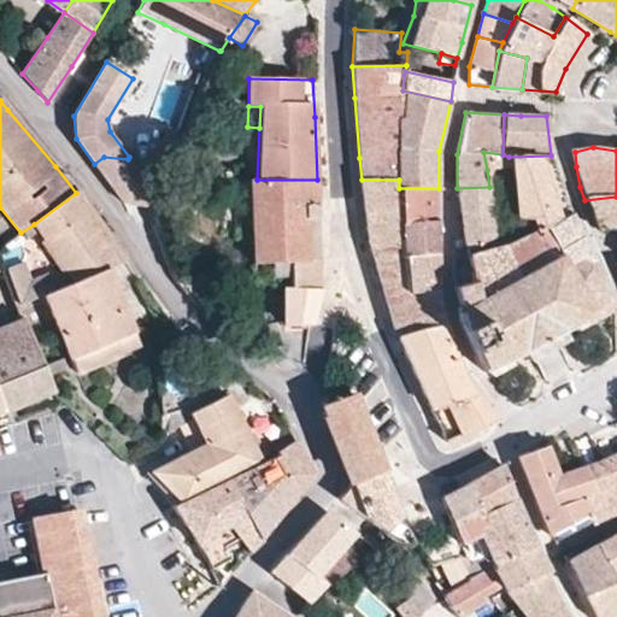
[(571,213),(551,156),(509,157),(503,154),(483,152),(487,170),(511,168),(516,218),(532,219),(535,233),(571,213)]
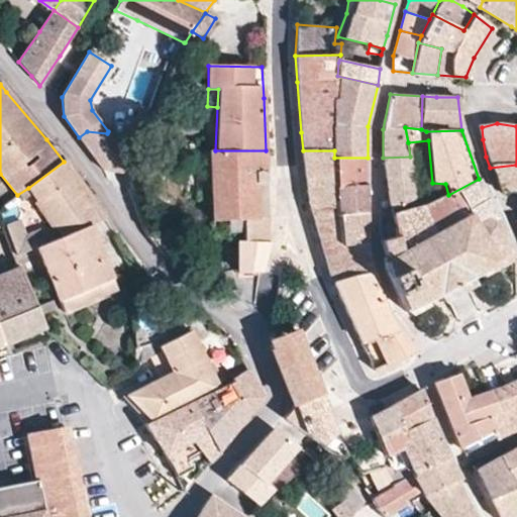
[(87,131),(79,137),(103,168),(106,170),(107,133),(87,131)]
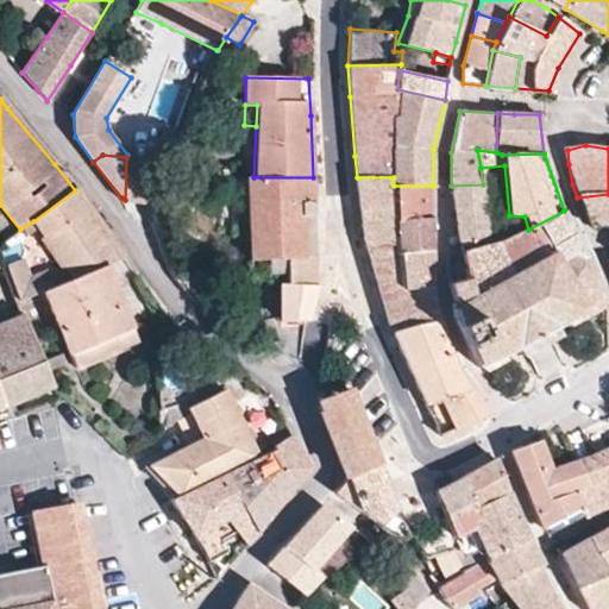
[(169,163),(126,157),(125,200),(152,203),(169,163)]
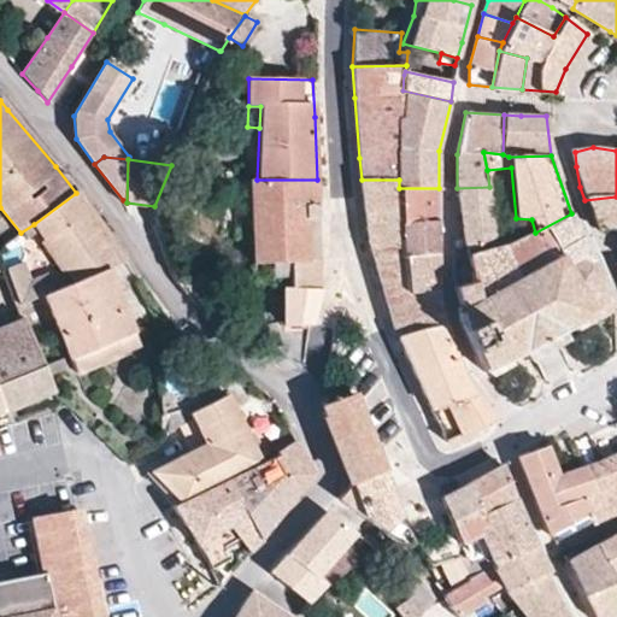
[(251,213),(250,180),(236,180),(238,215),(251,213)]
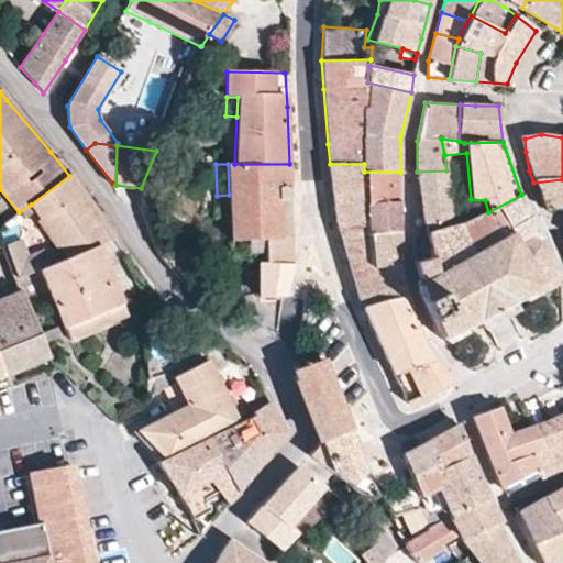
[(290,178),(289,164),(234,164),(228,164),(229,195),(230,225),(231,242),(265,241),(266,252),(266,263),(291,264),(291,223),(290,199),(282,199),(282,187),(290,187),(290,178)]
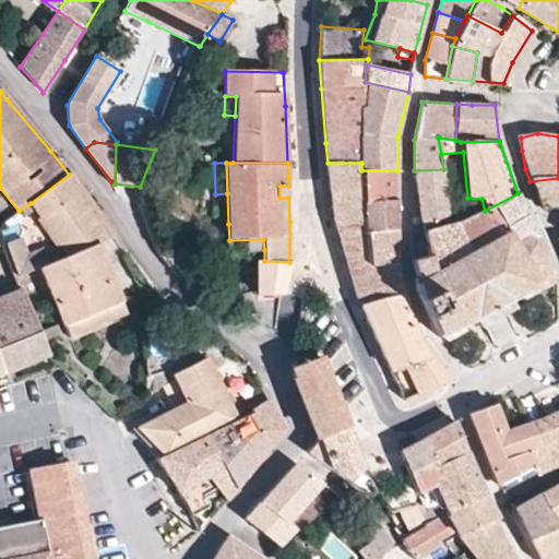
[(333,217),(335,225),(365,219),(365,203),(397,201),(397,179),(397,170),(361,170),(361,163),(328,163),(329,179),(333,217)]
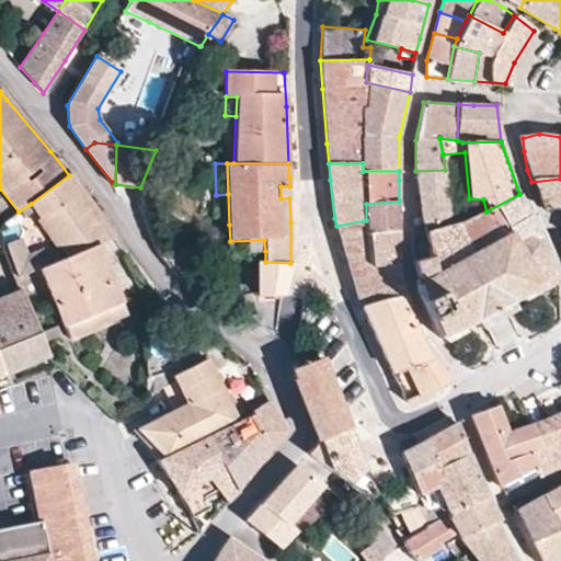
[(445,170),(415,171),(418,185),(422,217),(423,226),(448,221),(447,201),(445,170)]
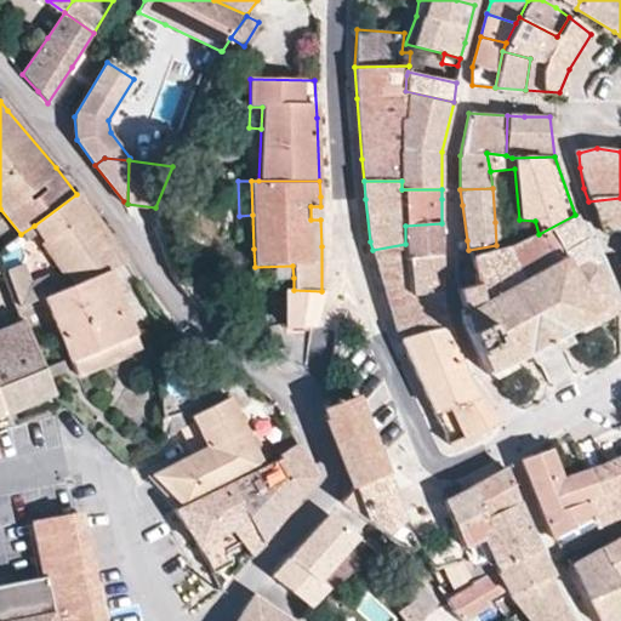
[(110,240),(77,194),(34,226),(46,241),(43,244),(64,273),(68,272),(77,284),(108,271),(126,262),(110,240)]
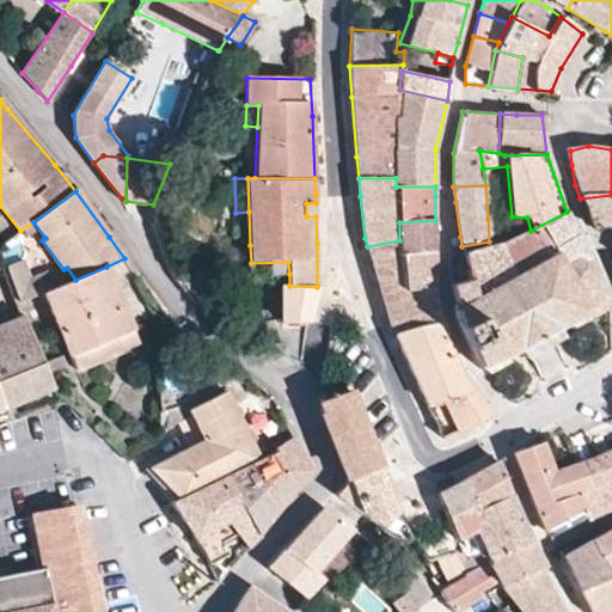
[(611,195),(580,199),(592,227),(598,226),(611,224),(611,195)]
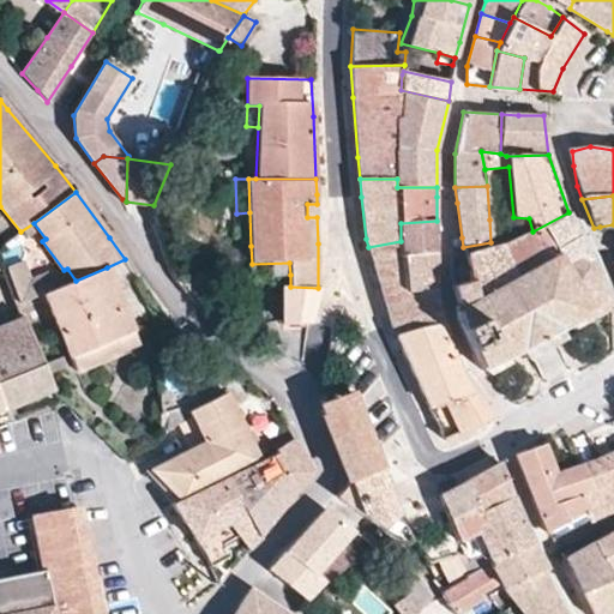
[(317,217),(317,204),(307,204),(307,217),(317,217)]
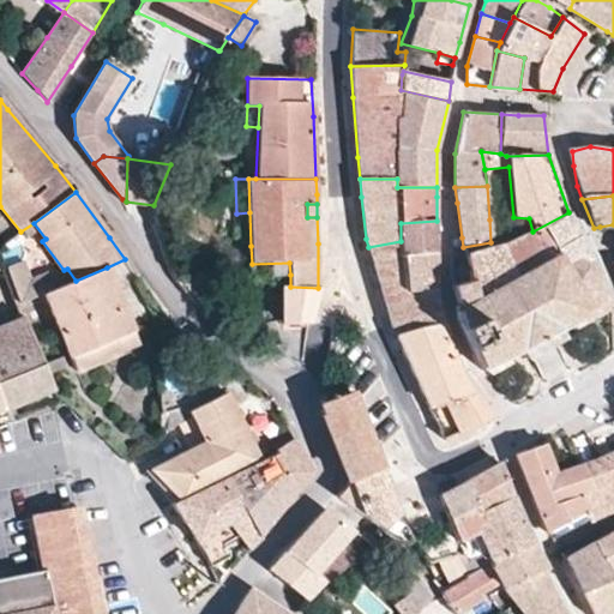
[(579,239),(569,212),(533,232),(522,238),(510,242),(501,247),(492,248),(464,257),(451,259),(451,276),(450,288),(455,309),(495,287),(555,253),(563,262),(578,256),(585,260),(590,258),(579,239)]
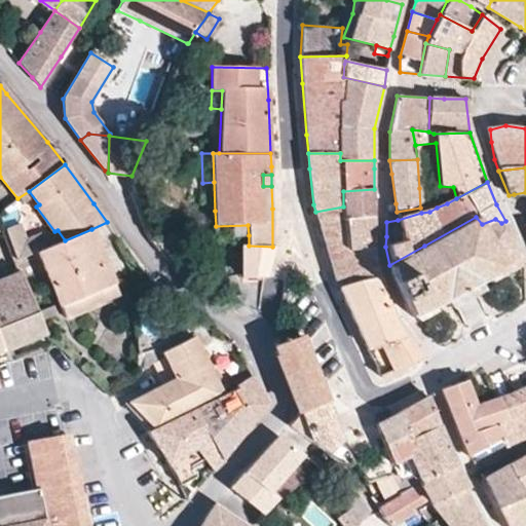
[(343,207),(344,218),(373,217),(373,195),(374,189),(343,191),(343,207)]
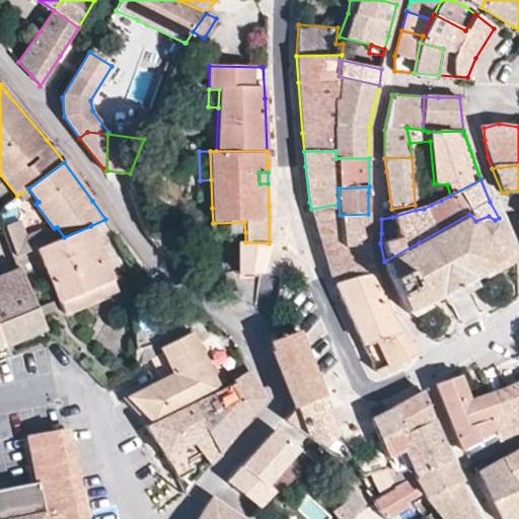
[(353,278),(374,273),(369,244),(344,247),(340,215),(339,204),(311,209),(323,247),(335,286),(353,278)]
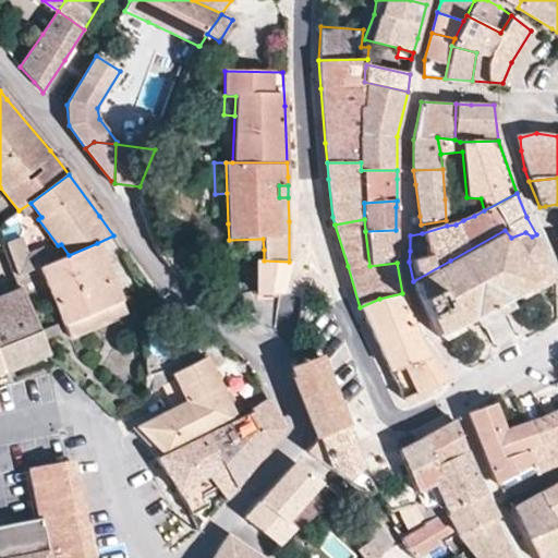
[(422,233),(447,226),(446,220),(421,225),(422,233)]
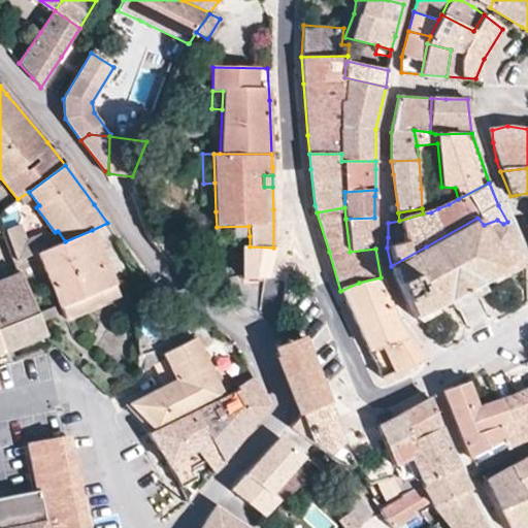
[(350,252),(375,249),(374,225),(374,218),(345,219),(350,252)]
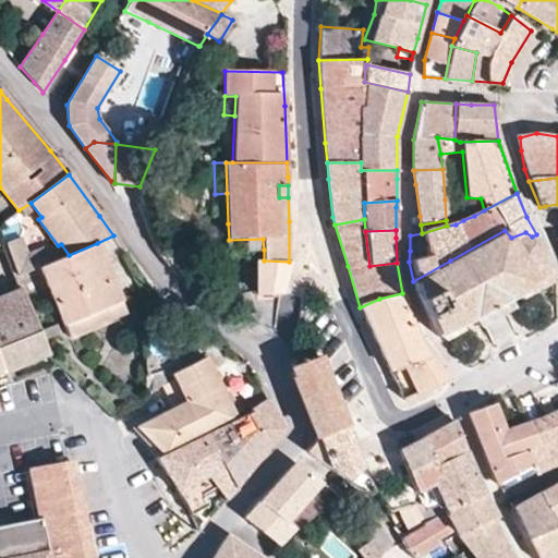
[(542,253),(536,234),(532,237),(525,232),(511,238),(505,230),(450,261),(413,281),(417,300),(436,336),(444,341),(463,330),(460,323),(471,317),(476,327),(493,317),(511,306),(507,299),(526,288),(532,294),(553,279),(547,267),(542,253)]
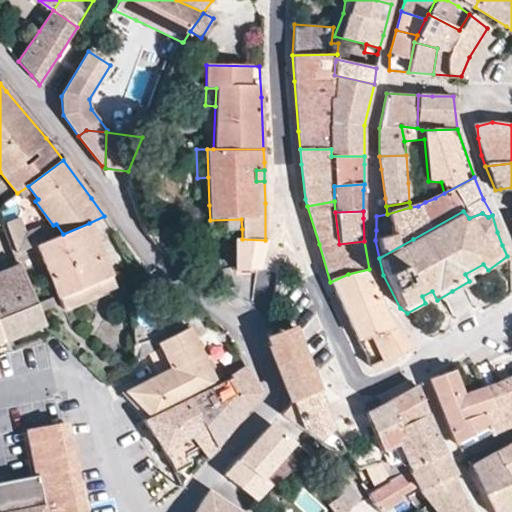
[(37,245),(26,218),(5,227),(16,254),(37,245)]
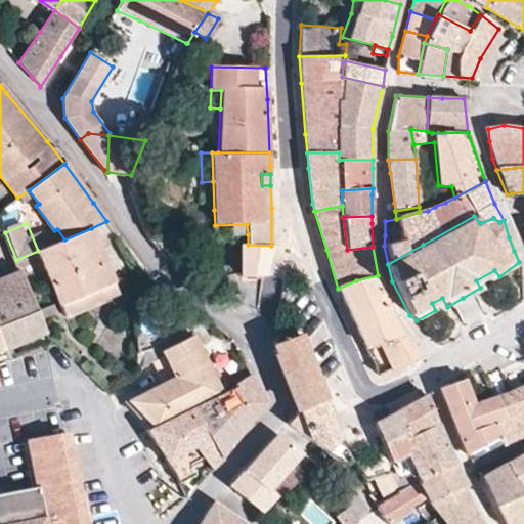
[(247,224),(215,225),(216,234),(248,234),(247,224)]
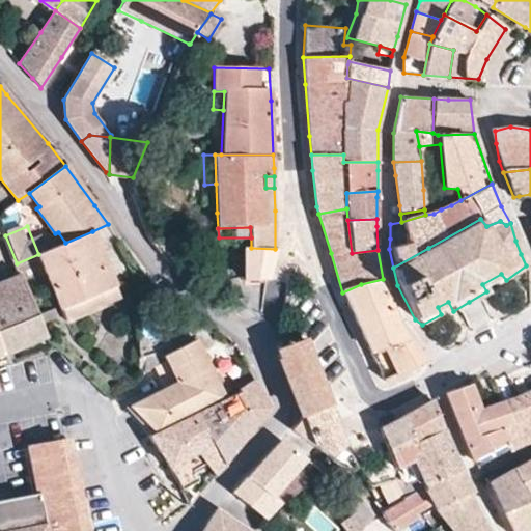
[(92,231),(65,243),(51,249),(38,254),(61,309),(116,287),(108,267),(92,231)]
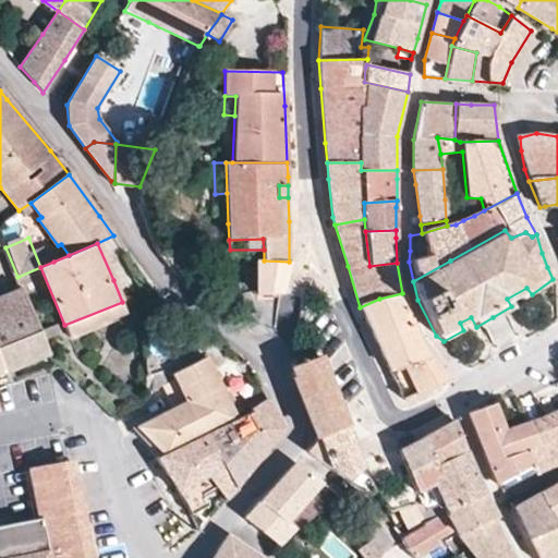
[(280,292),(289,262),(264,261),(257,261),(257,293),(280,292)]
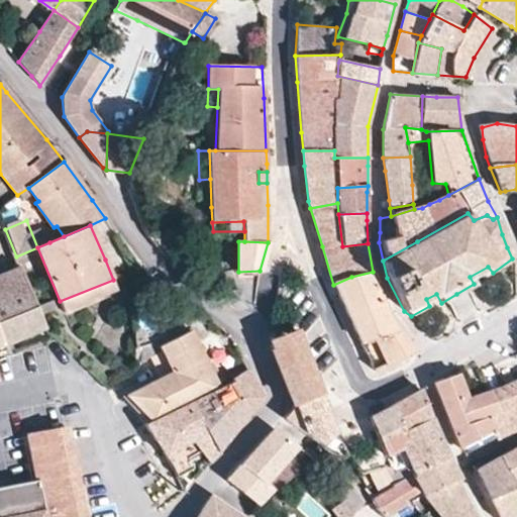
[(0,276),(0,345),(45,327),(39,313),(36,305),(21,268),(0,276)]
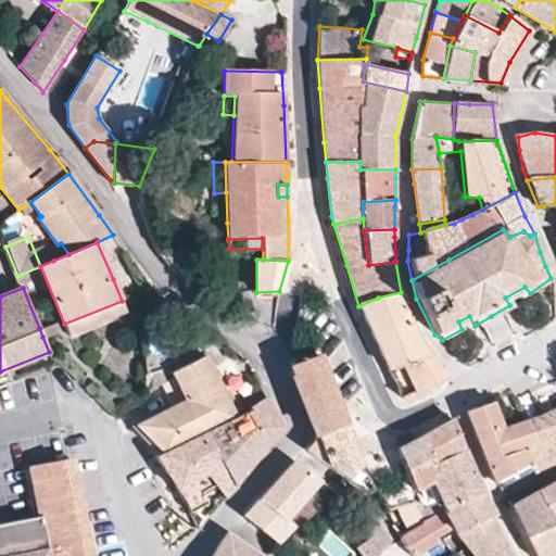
[(412,325),(401,292),(378,298),(358,306),(369,331),(402,399),(449,378),(416,340),(414,324),(412,325)]
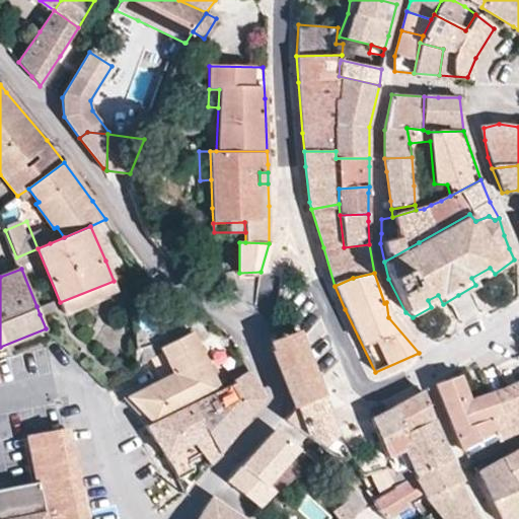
[(60,302),(65,316),(103,300),(102,298),(118,291),(114,281),(60,302)]
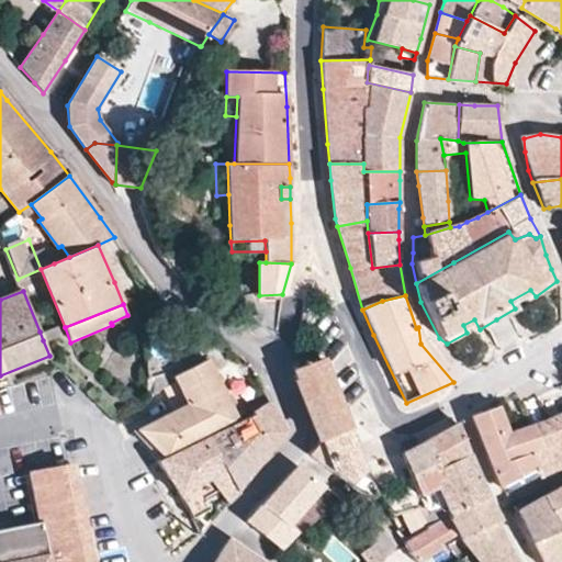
[(43,340),(60,334),(56,325),(40,332),(43,340)]
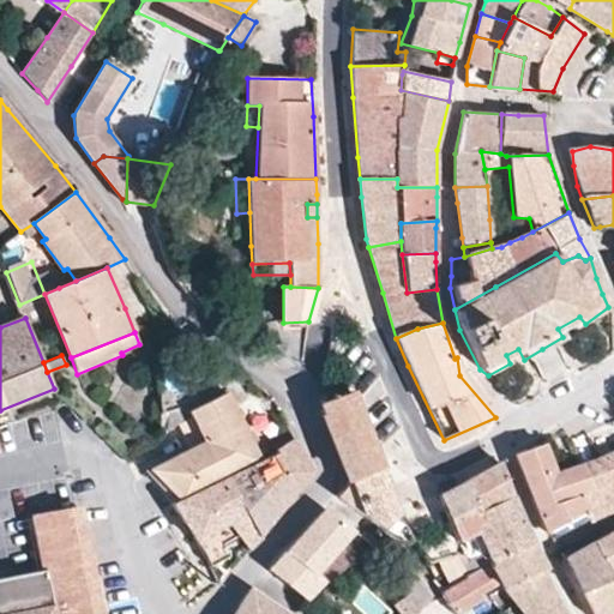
[(348,481),(380,469),(351,391),(323,402),(321,409),(323,415),(320,416),(345,482),(348,481)]
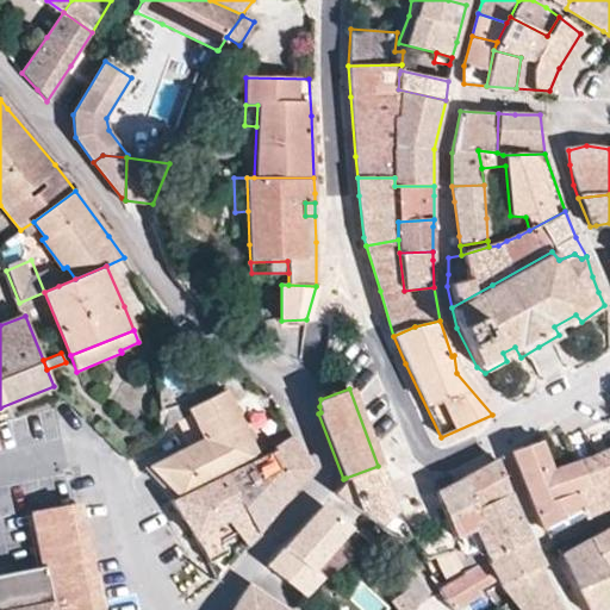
[(150,468),(180,496),(203,485),(223,475),(259,459),(224,390),(190,408),(191,414),(167,427),(174,444),(150,456),(154,466),(150,468)]
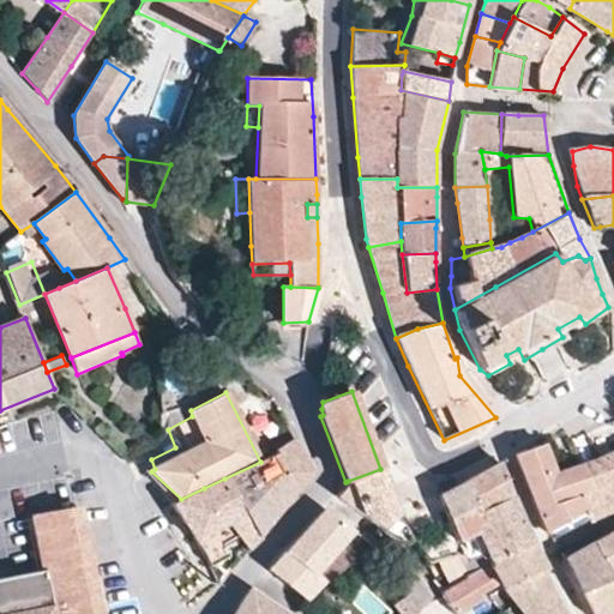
[(295,438),(288,425),(268,437),(275,451),(293,440),(295,438)]
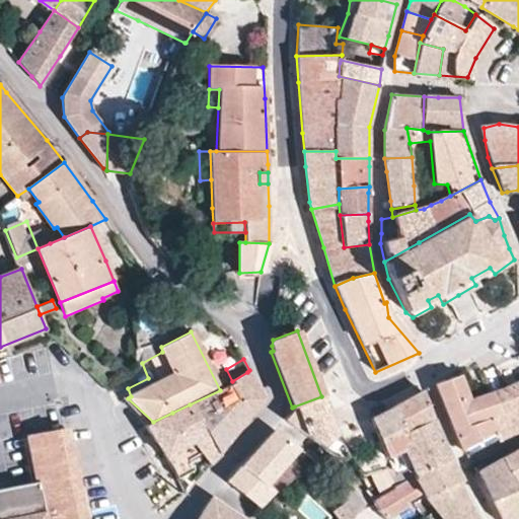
[(247,372),(232,381),(233,383),(220,390),(190,404),(219,453),(229,441),(265,400),(247,372)]
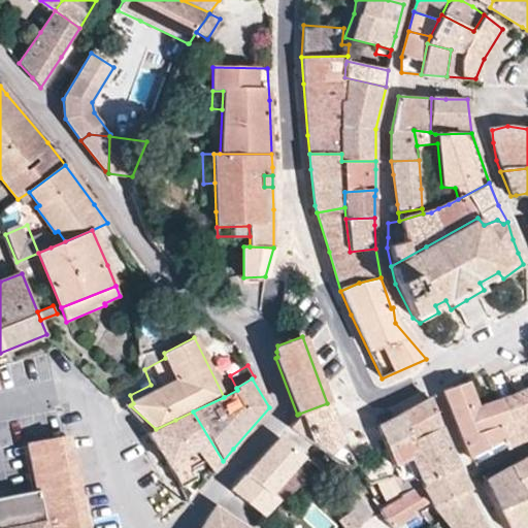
[(506,422),(499,398),(475,406),(466,382),(442,392),(454,423),(467,457),(486,447),(501,438),(498,426),(506,422)]
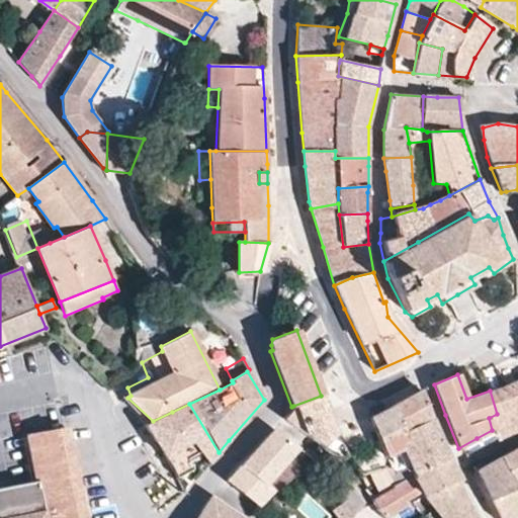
[(517,380),(503,387),(517,423),(517,380)]
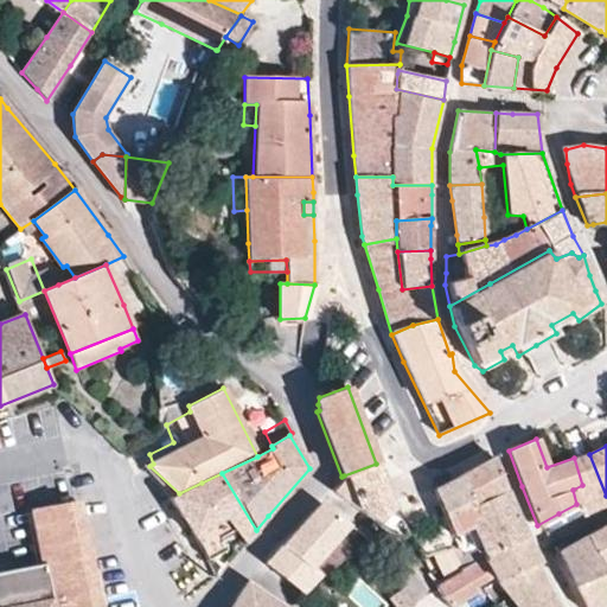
[(606,500),(606,496),(589,454),(574,458),(582,485),(573,490),(576,504),(577,513),(606,500)]
